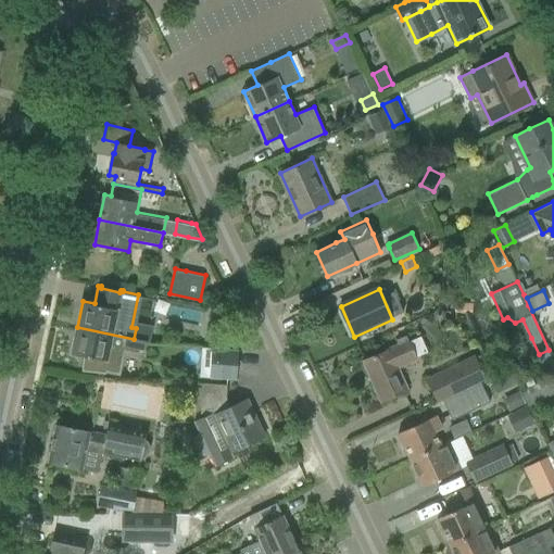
[(209,320),(205,339),(226,343),(229,325),(209,320)]
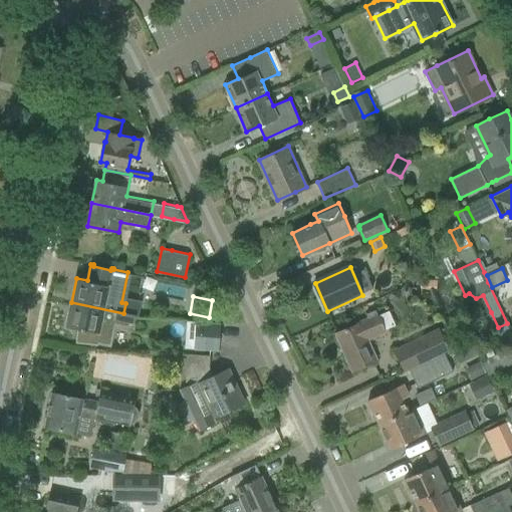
[(71,302),(66,326),(79,328),(78,338),(77,342),(98,344),(98,343),(109,345),(110,342),(114,321),(135,325),(137,315),(123,313),(71,302)]
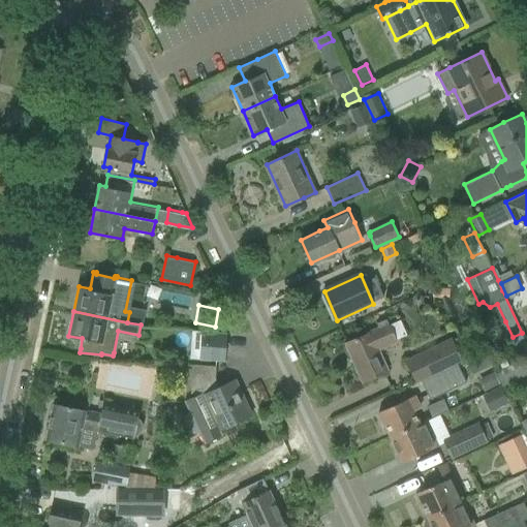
[(380,328),(347,342),(365,381),(388,371),(378,348),(397,340),(396,338),(390,324),(388,318),(377,322),(380,328)]
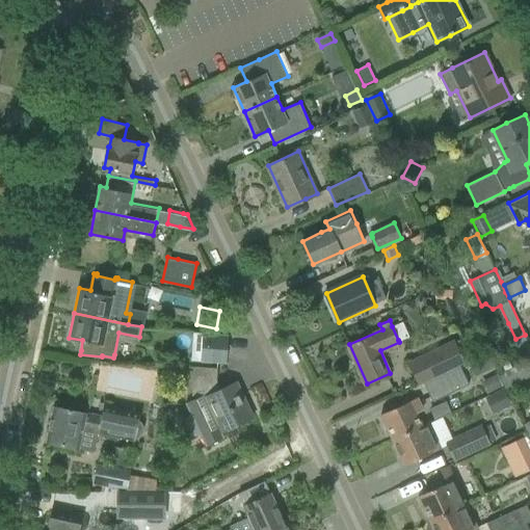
[(226,363),(229,334),(205,332),(203,361),(226,363)]
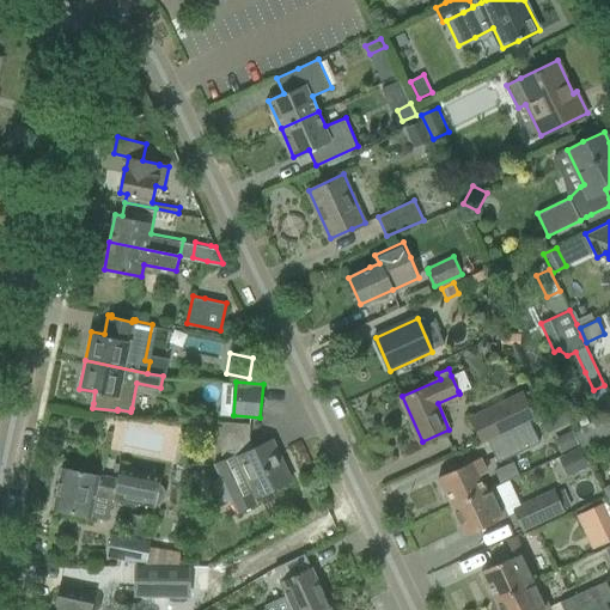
[(609,396),(604,385),(593,390),(604,414),(575,428),(583,446),(609,432),(609,396)]
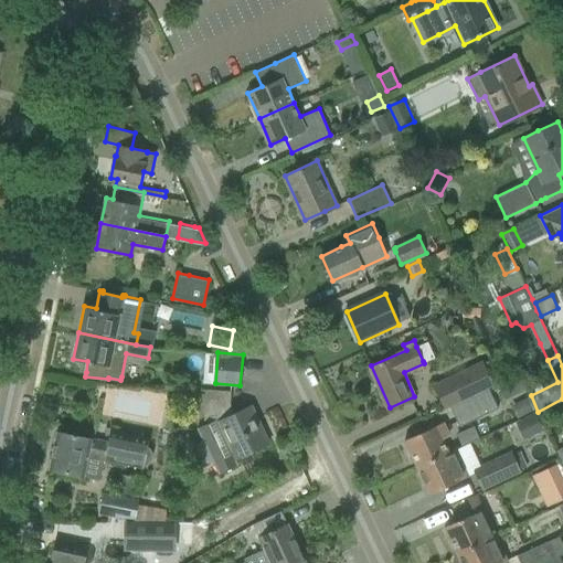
[(444,409),(489,388),(495,385),(484,359),(433,384),(444,409)]
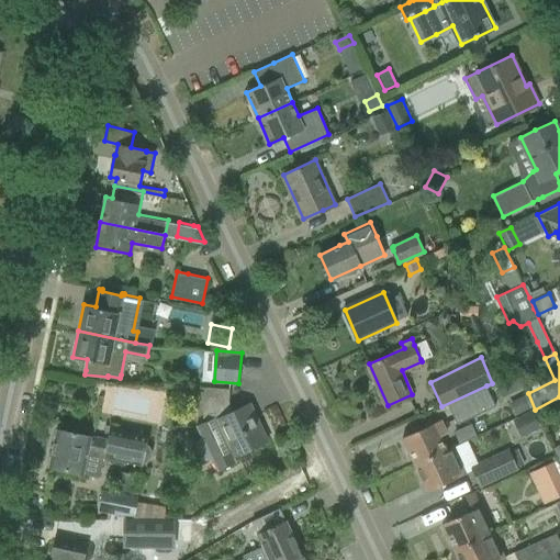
[(516,376),(496,385),(502,398),(523,388),(516,376)]
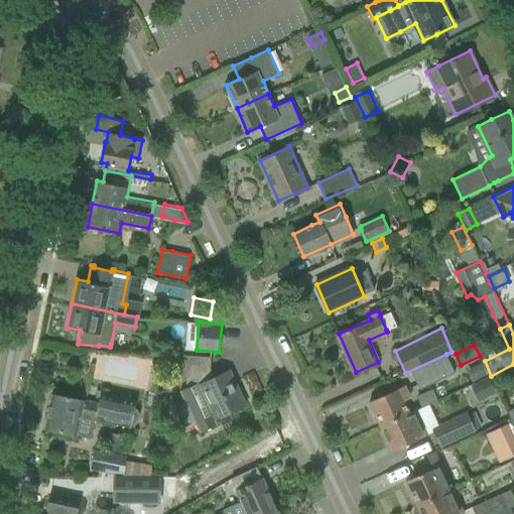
[(456,372),(446,354),(405,373),(406,374),(411,371),(420,389),(456,372)]
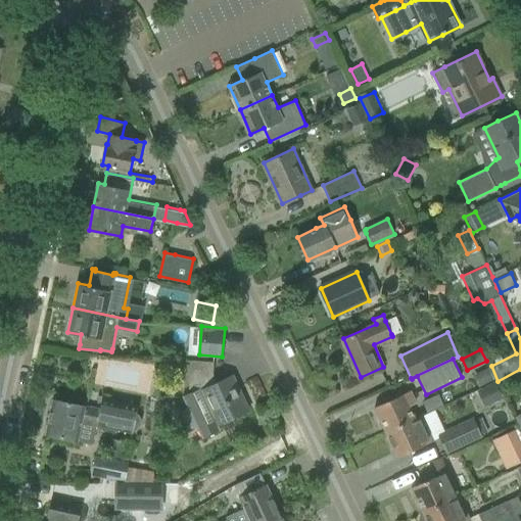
[(216,363),(216,361),(190,360),(190,363),(180,363),(179,379),(187,379),(192,391),(184,395),(190,408),(194,406),(202,424),(199,426),(204,437),(221,429),(219,424),(250,409),(234,375),(215,384),(210,376),(210,362),(216,363)]
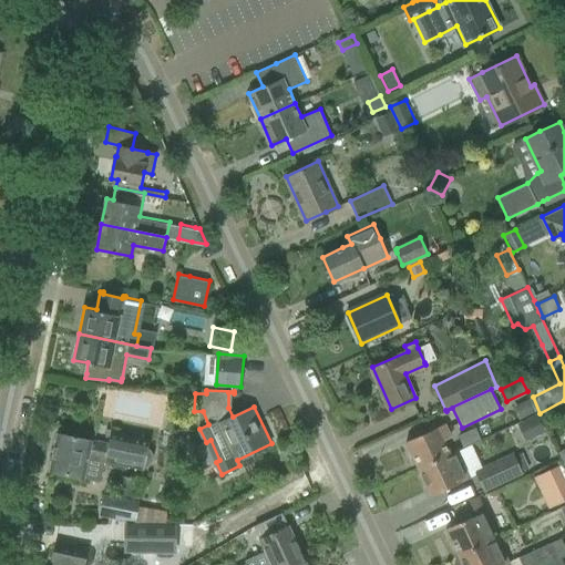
[(189,404),(189,392),(173,391),(173,403),(189,404)]
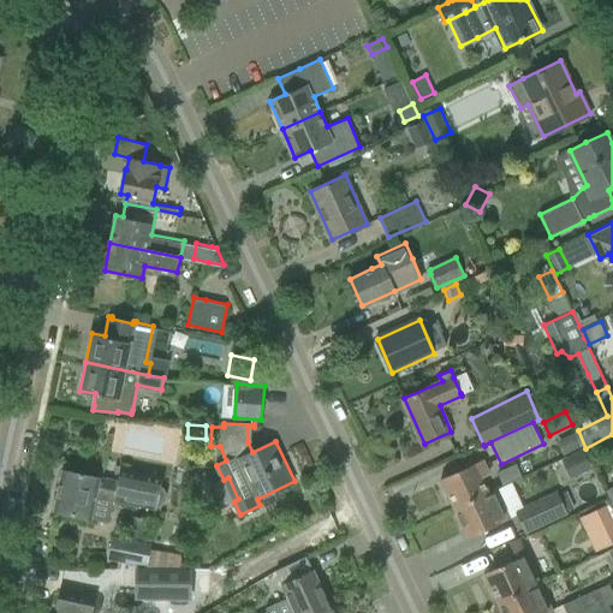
[(576,432),(558,440),(564,454),(582,446),(576,432)]
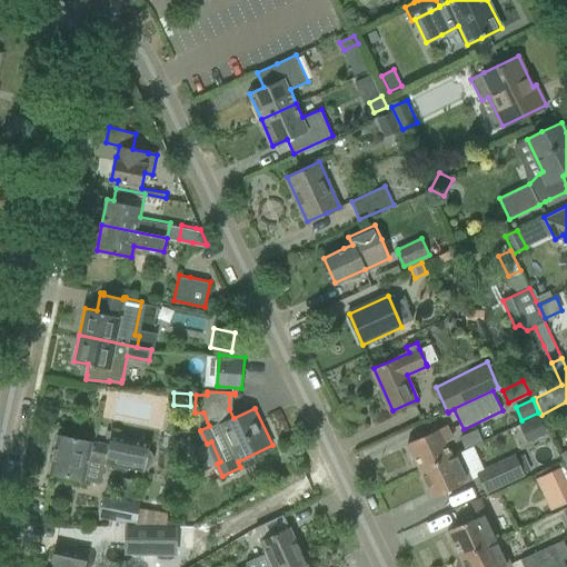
[(530,440),(547,433),(539,416),(523,425),(530,440)]
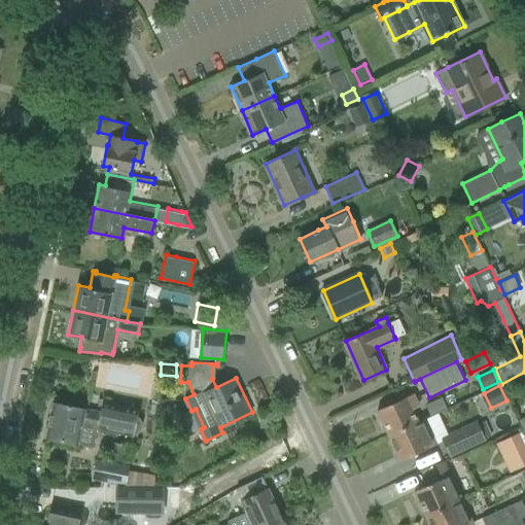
[(418,420),(413,408),(419,405),(414,393),(378,410),(390,434),(426,418),(425,418),(418,420)]
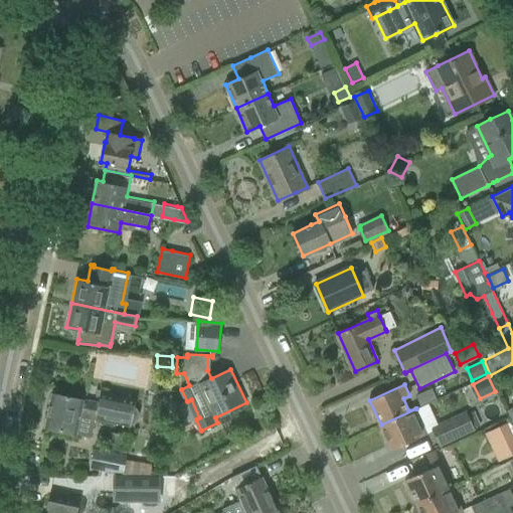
[(135,406),(137,398),(101,390),(99,401),(52,392),(45,428),(76,435),(81,413),(96,416),(96,417),(131,425),(133,420),(135,420),(139,417),(140,412),(138,407),(135,406)]
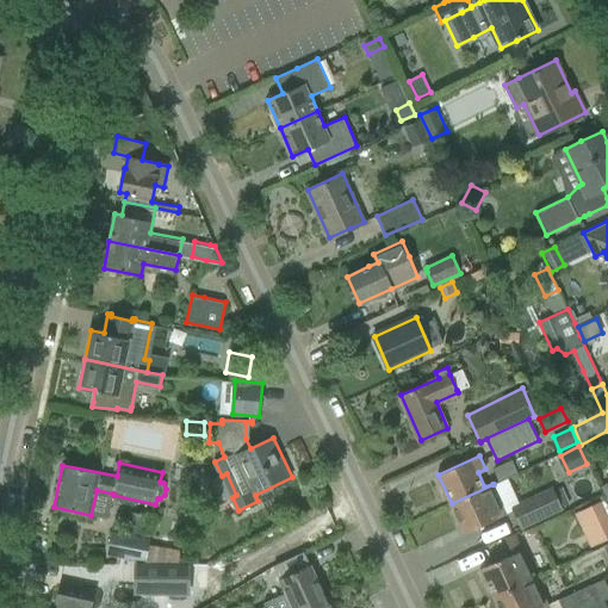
[(465,533),(507,514),(494,484),(452,503),(465,533)]
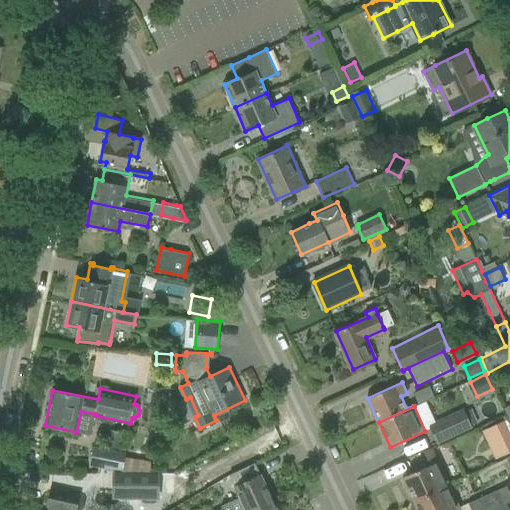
[(438,441),(472,425),(465,412),(464,409),(430,425),(438,441)]
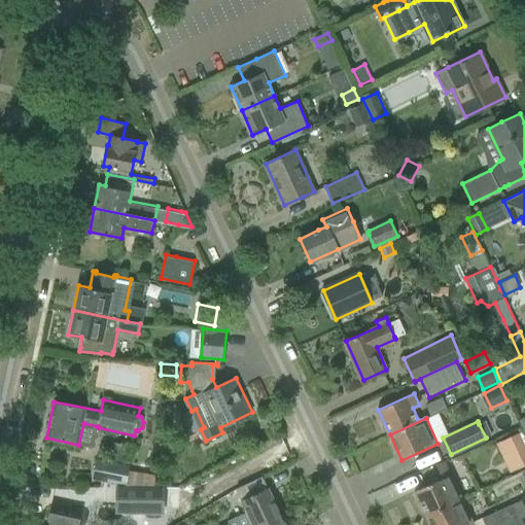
[(524,444),(519,432),(502,441),(516,468),(519,467),(524,464),(524,444)]
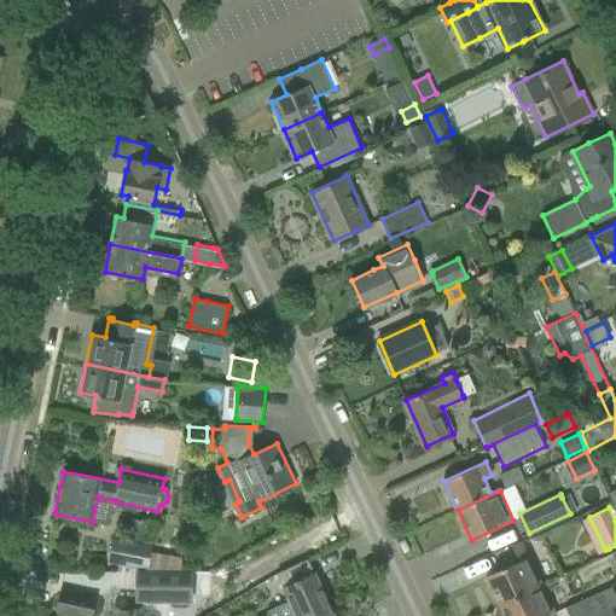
[(145,539),(147,521),(133,518),(129,536),(145,539)]
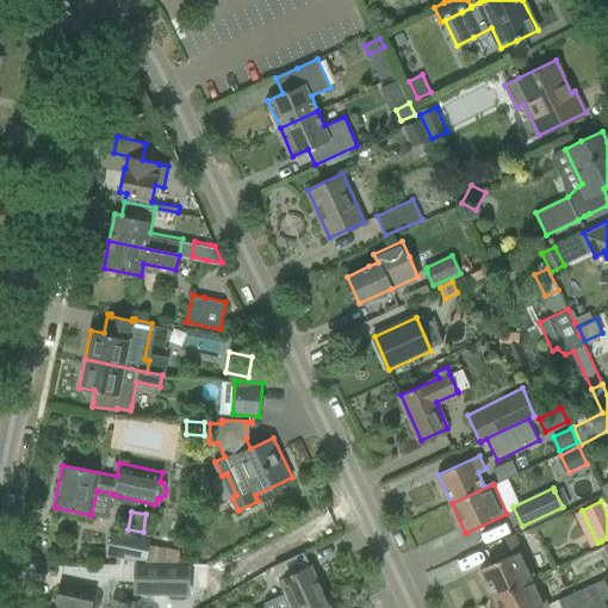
[(150,544),(152,538),(111,531),(106,553),(147,562),(150,544)]
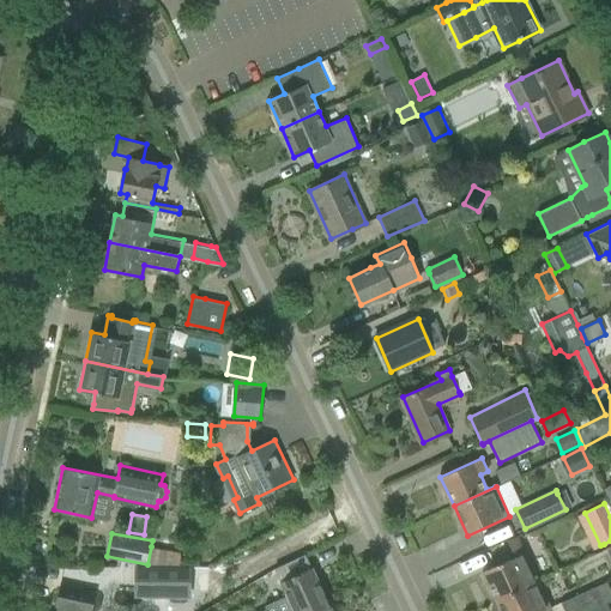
[(151,546),(147,564),(153,566),(181,566),(183,551),(151,546)]
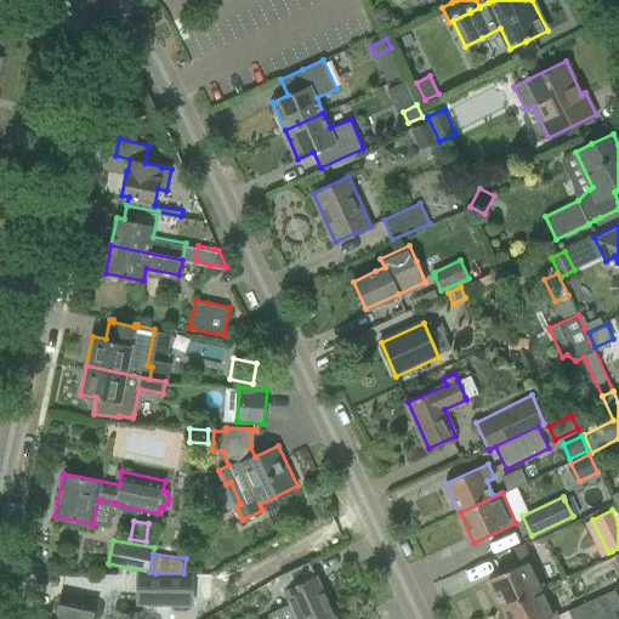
[(618,554),(614,556),(581,572),(588,584),(596,580),(594,577),(614,568),(618,574),(618,554)]
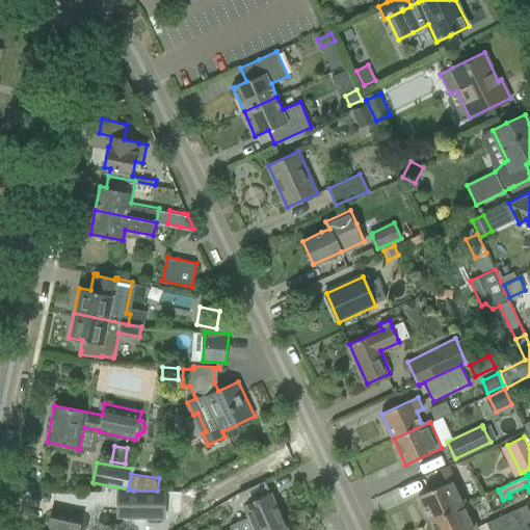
[(467,504),(455,478),(419,495),(431,521),(459,507),(467,504)]
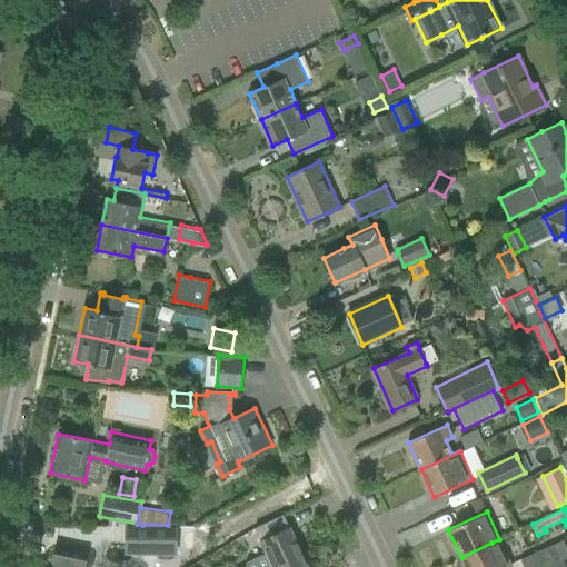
[(127,525),(127,551),(176,553),(194,553),(194,525),(177,525),(168,525),(142,525),(127,525)]
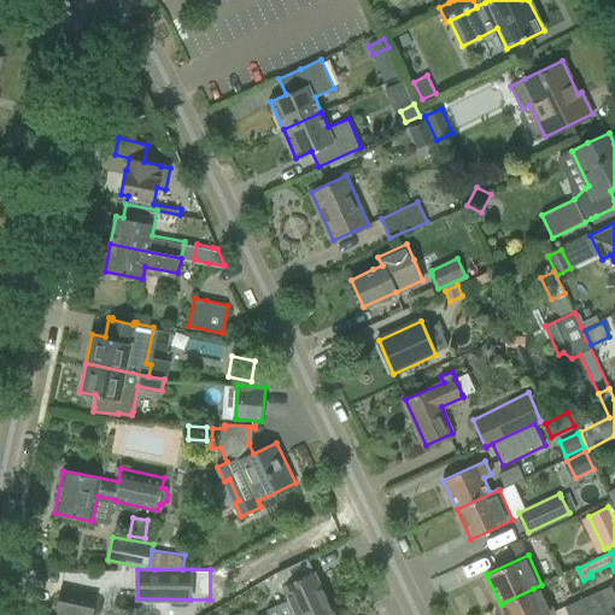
[(293,614),(297,614),(328,599),(315,570),(283,585),(290,598),(267,609),(269,614),(265,614),(293,614)]
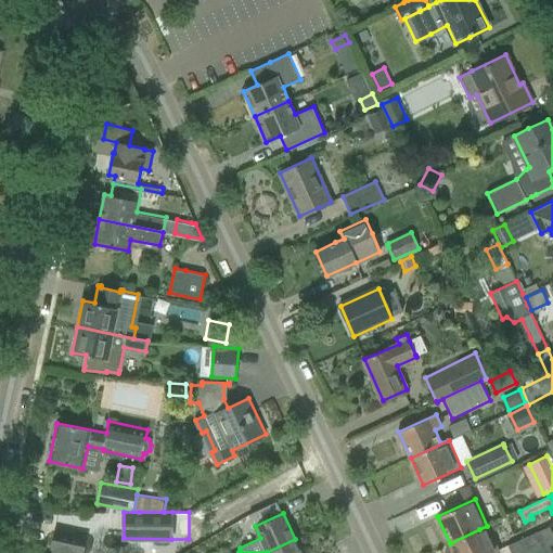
[(487,526),(479,529),(450,543),(450,545),(447,547),(446,551),(447,552),(498,552),(499,552),(492,540),(487,526)]
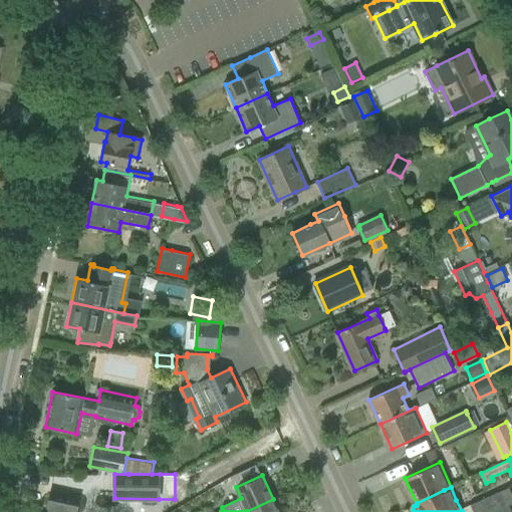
[(474,511),(491,511),(511,502),(511,492),(509,487),(471,504),(474,511)]
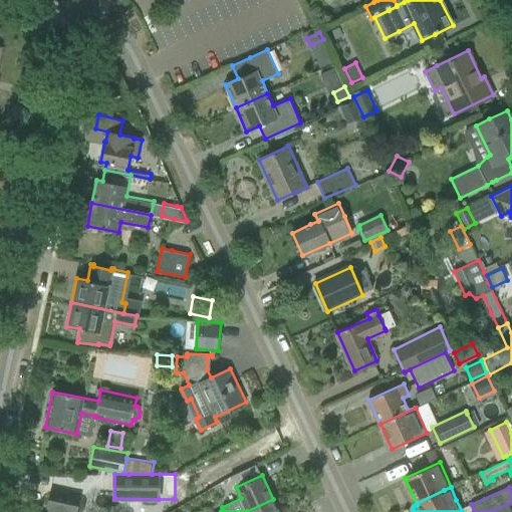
[(77,511),(80,495),(50,490),(47,508),(49,508),(48,511),(77,511)]
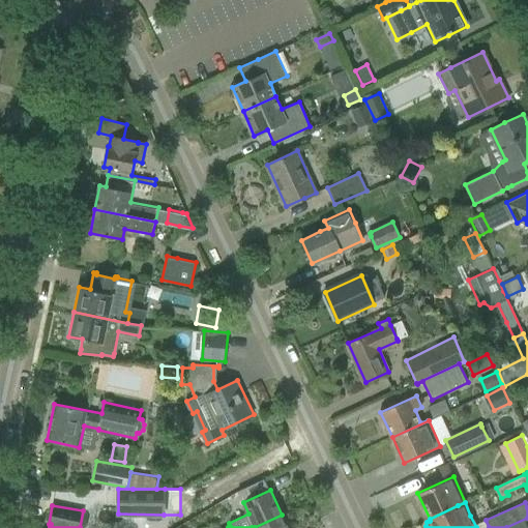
[(287,527),(282,515),(255,527),(252,527),(287,527)]
